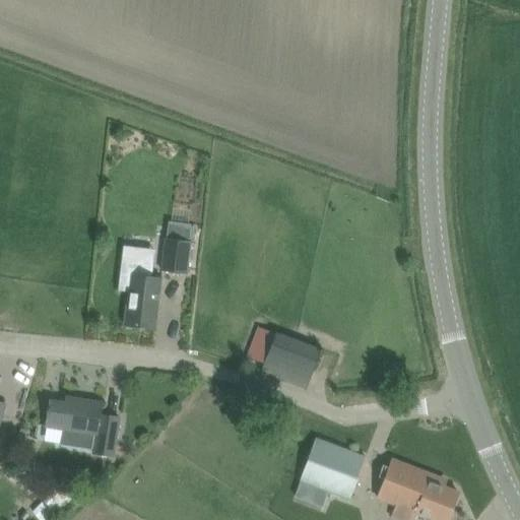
[(166,239),(161,270),(187,272),(190,241),(166,239)]
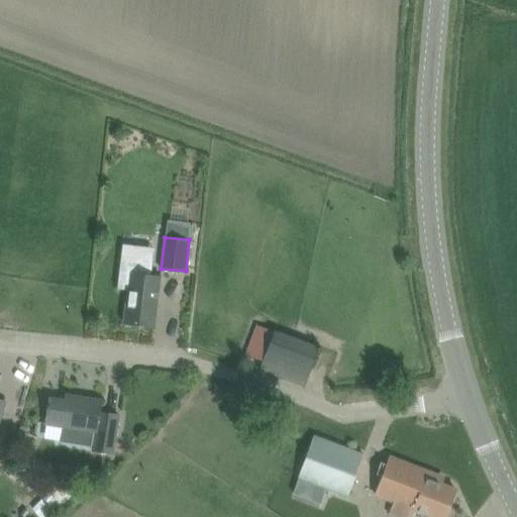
[(129,273),(123,323),(154,326),(161,277),(129,273)]
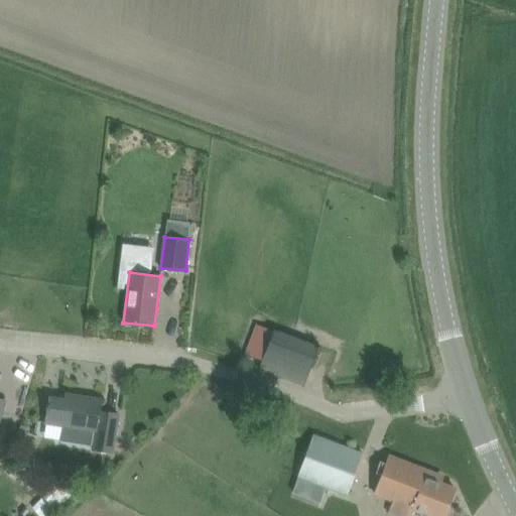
[(274,331),(257,325),(252,336),(245,355),(262,361),(259,369),(304,386),(310,370),(319,346),(274,330),(274,331)]
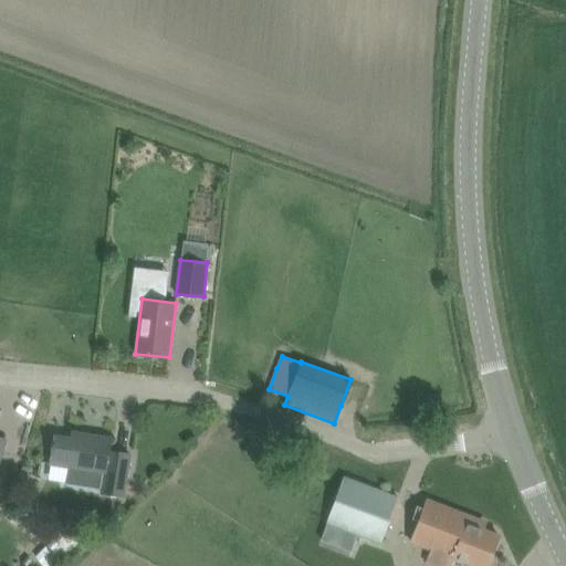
[(53,448),(50,464),(70,467),(66,483),(103,489),(102,493),(124,496),(127,477),(130,454),(108,451),(111,438),(80,433),(79,440),(54,436),(54,442),(52,442),(51,448),(53,448)]
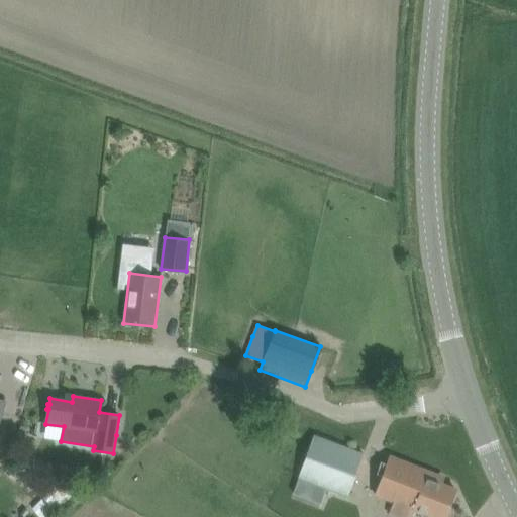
[(348,496),(364,454),(314,435),(298,477),(348,496)]
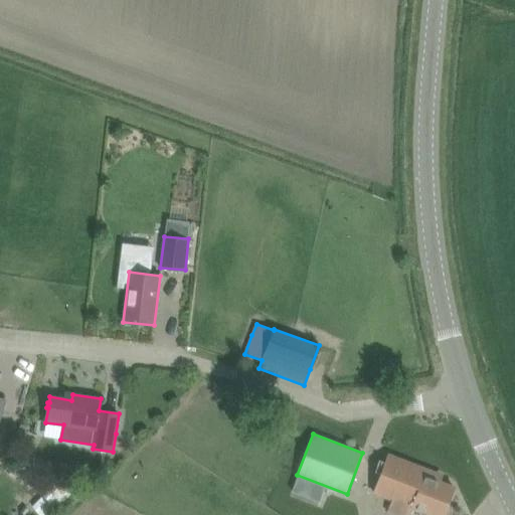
[(392,499),(388,511),(398,514),(407,514),(411,506),(434,514),(444,514),(455,488),(430,478),(432,472),(387,456),(373,492),(392,499)]
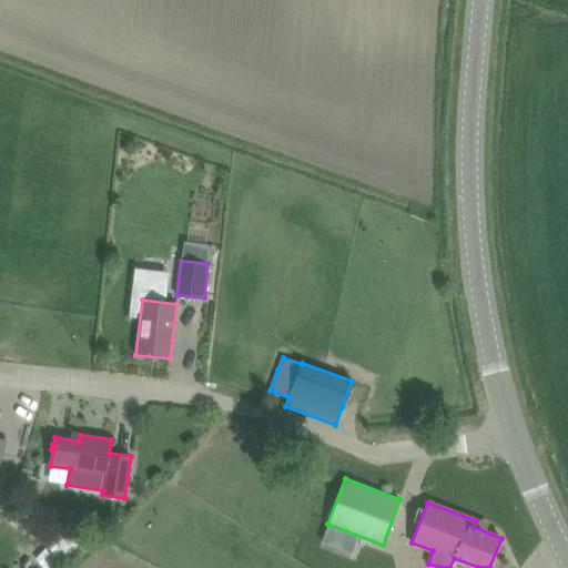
[(44,567),(54,567),(80,544),(68,533),(39,561),(44,567)]
